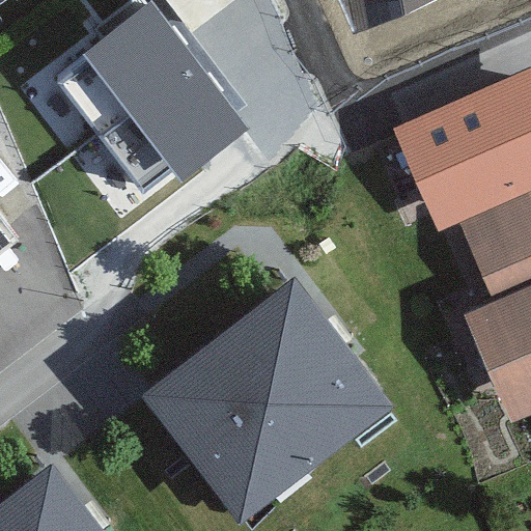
[(174,0),(200,30),(236,0),(174,0)]
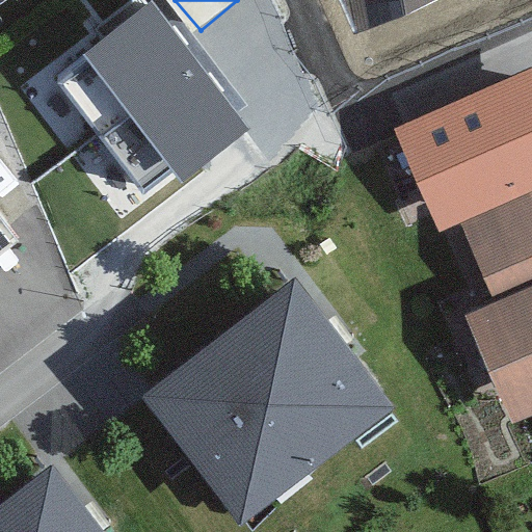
[(340,0),(355,34),(432,0),(340,0)]
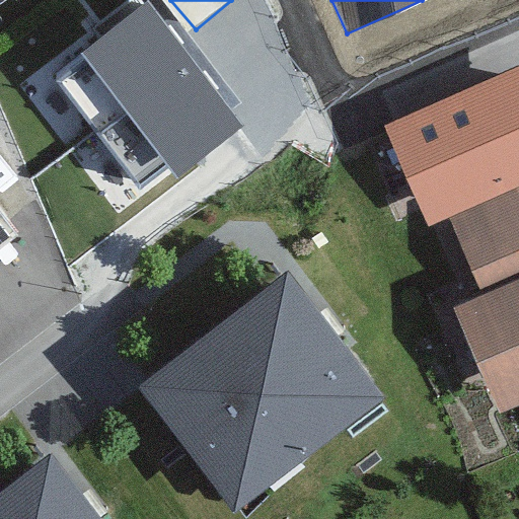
[(245,126),(146,2),(51,78),(140,190),(168,166),(178,179),(245,126)]
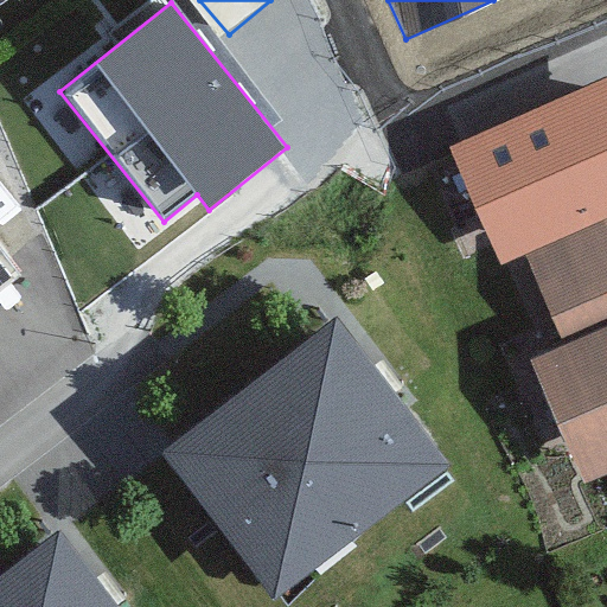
[(585,487),(606,477),(606,83),(606,80),(451,148),(503,264),(525,255),(566,345),(529,362),(585,487)]
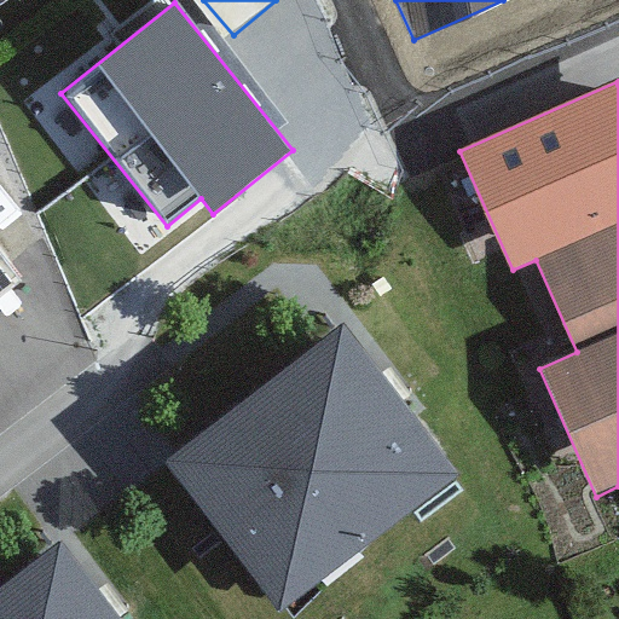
[(457,473),(346,329),(165,469),(276,612),(457,473)]
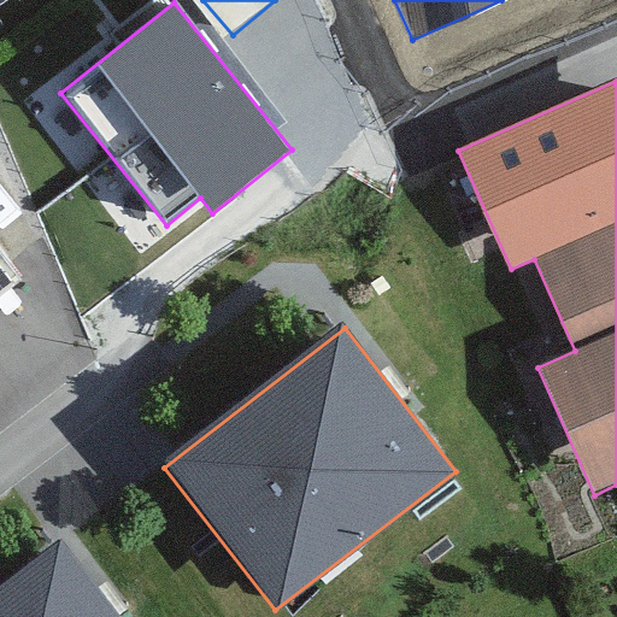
[(0,616),(118,616),(59,540),(0,586),(0,616)]
